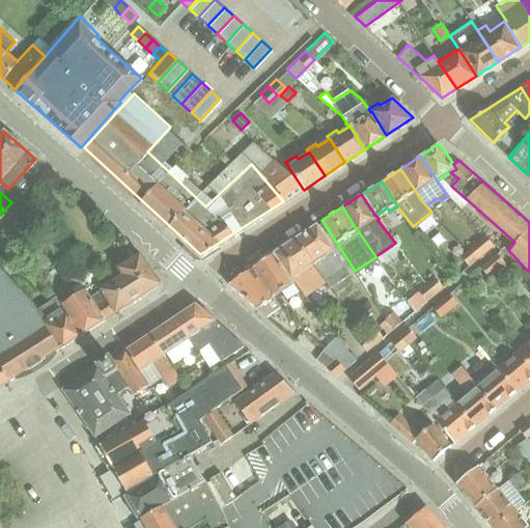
[(316,224),(296,238),(312,262),(314,267),(327,282),(330,286),(350,273),(342,261),(334,248),(333,249),(316,224)]
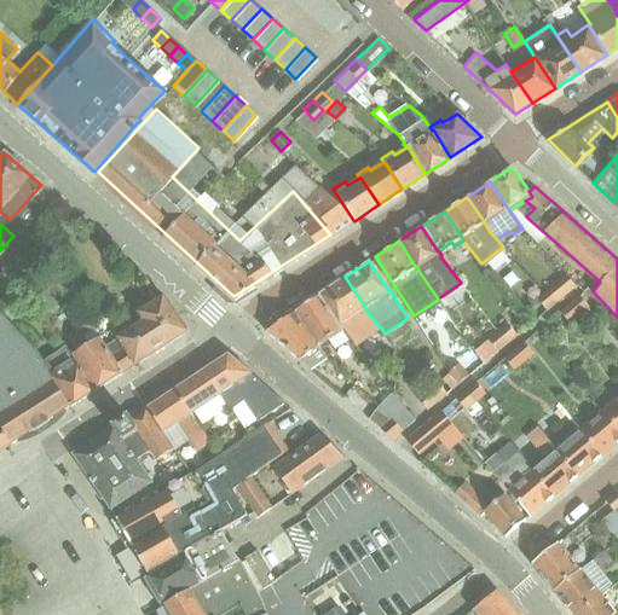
[(556,280),(565,291),(576,283),(567,272),(556,280)]
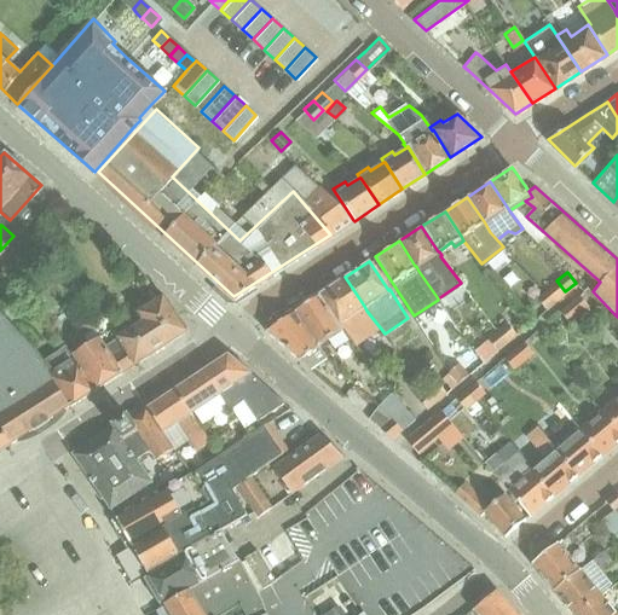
[(356,347),(380,330),(381,329),(367,311),(364,306),(345,277),(319,293),(339,321),(342,328),(356,347)]
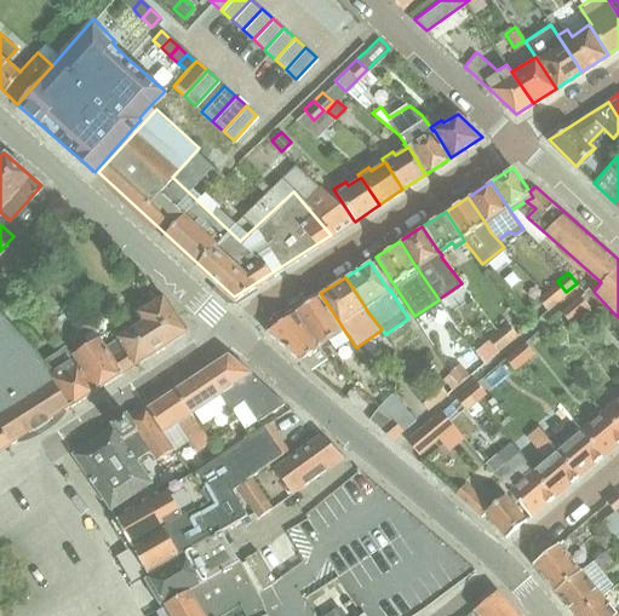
[(566,292),(557,281),(548,289),(557,299),(566,292)]
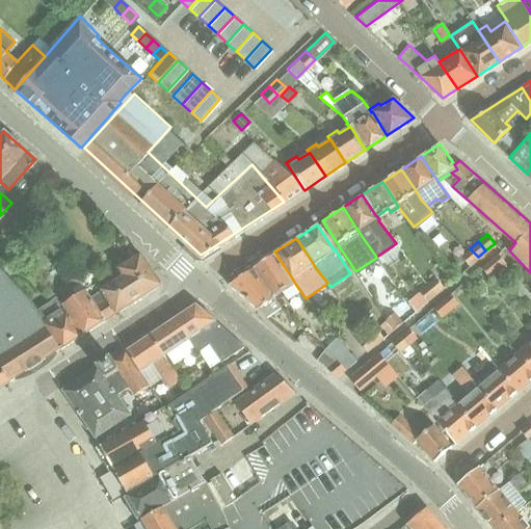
[(478,257),(470,248),(461,255),(470,264),(478,257)]
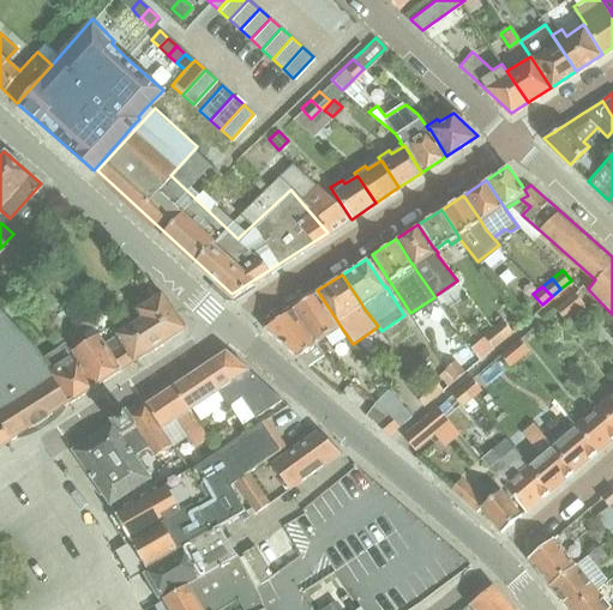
[(336,319),(317,290),(288,309),(293,315),(296,313),(314,340),(340,325),(336,319)]
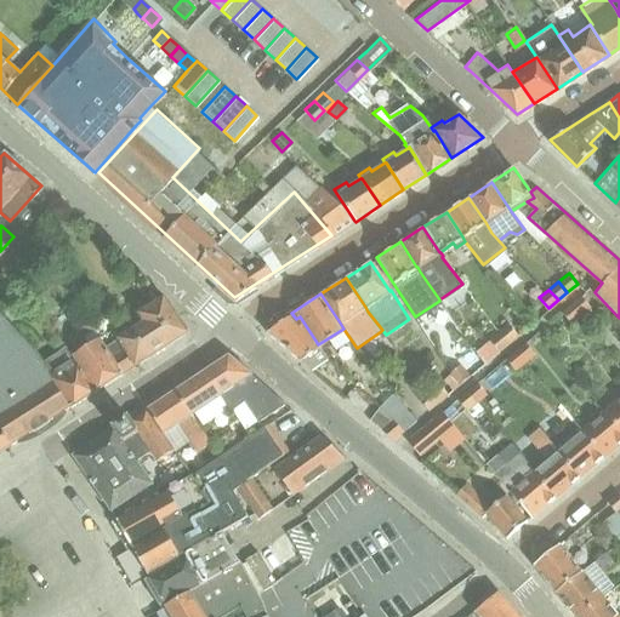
[(572,302),(580,313),(590,304),(580,293),(572,302)]
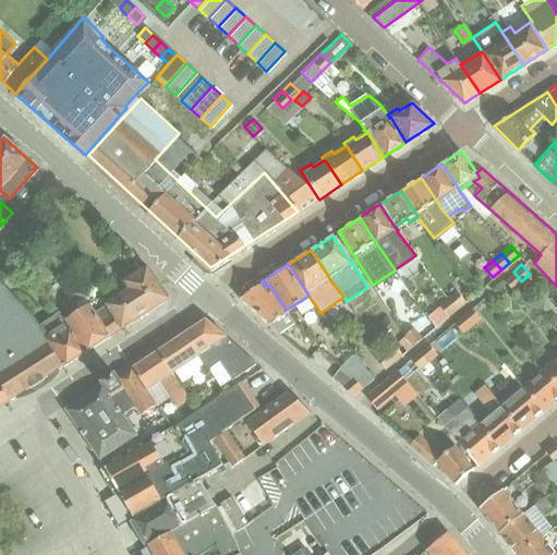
[(129,288),(94,310),(110,334),(167,297),(146,265),(123,279),(129,288)]
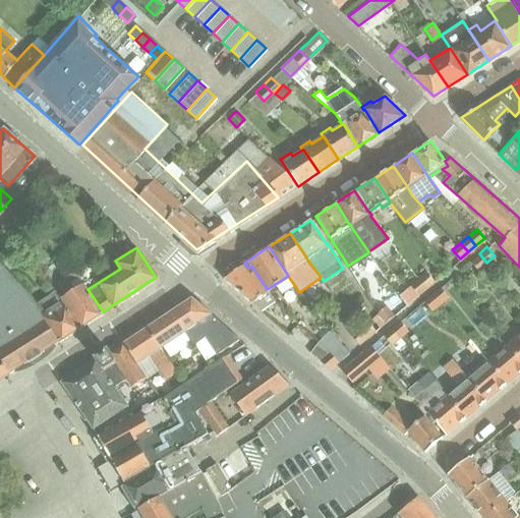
[(486,263),(479,253),(470,261),(478,270),(486,263)]
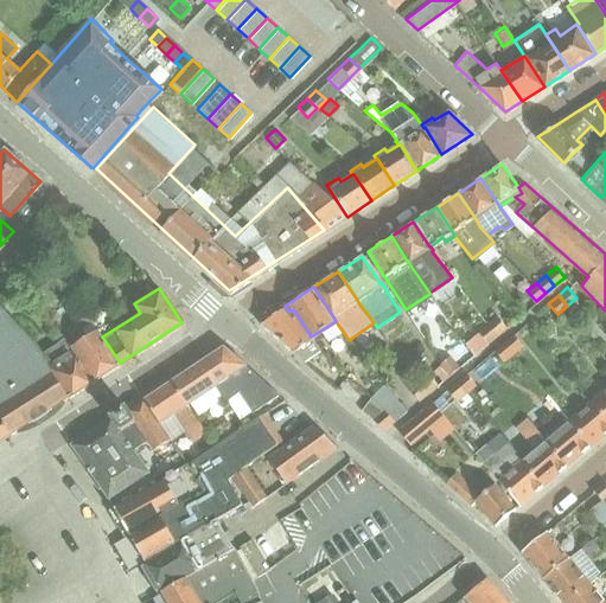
[(68,396),(39,352),(33,341),(0,305),(0,415),(11,431),(68,396)]
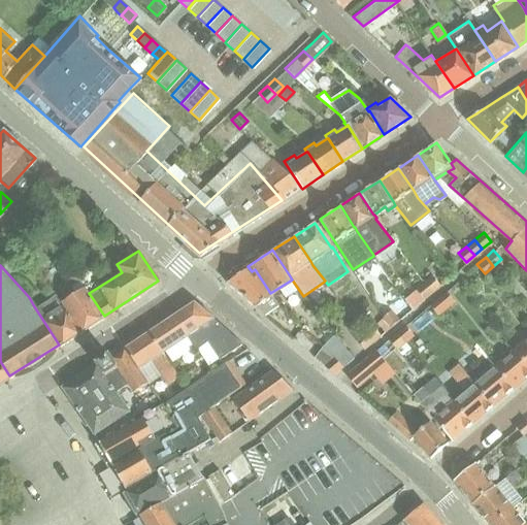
[(252,271),(248,266),(227,280),(264,314),(277,304),(270,293),(255,269),(252,271)]
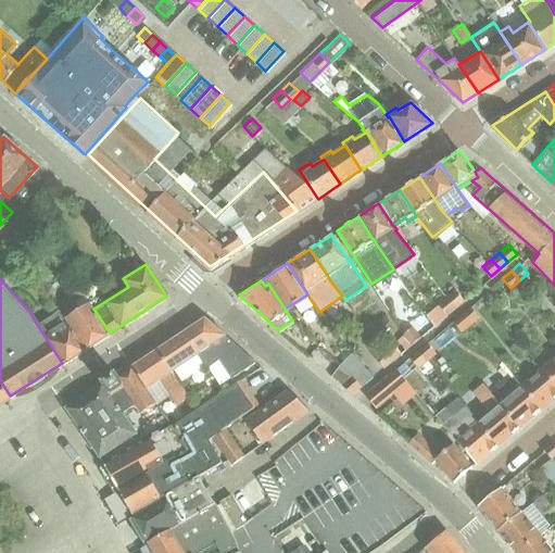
[(84,293),(77,285),(71,289),(76,298),(84,293)]
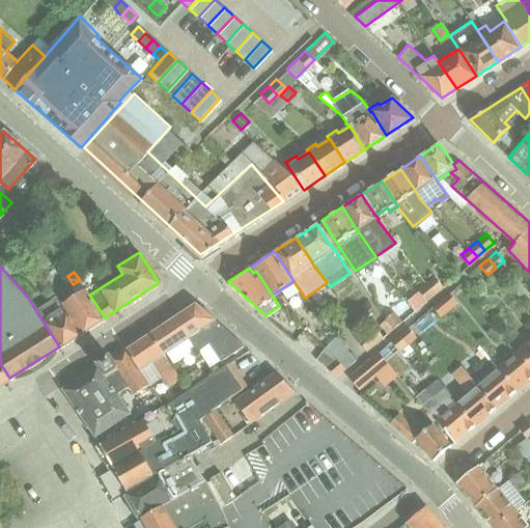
[(435,276),(426,282),(435,293),(443,285),(435,276)]
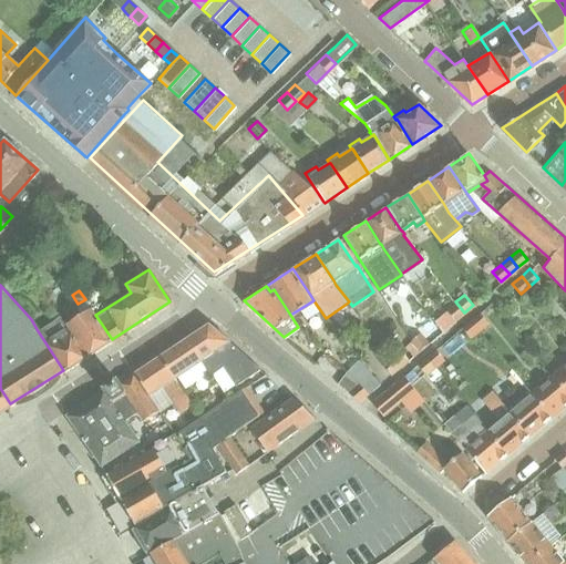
[(464,313),(455,301),(446,309),(455,319),(464,313)]
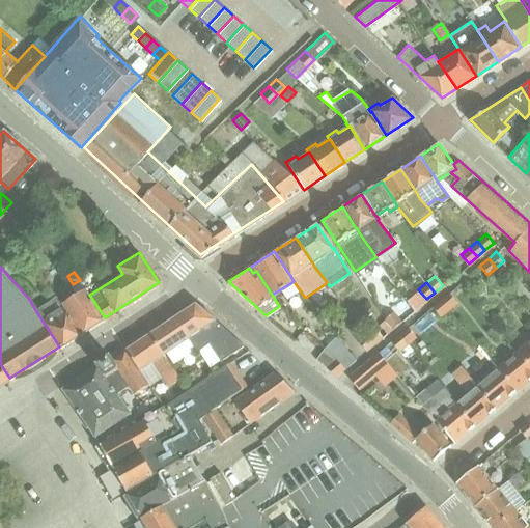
[(58,297),(47,284),(40,289),(48,299),(34,308),(59,346),(82,332),(62,302),(59,298),(58,297)]
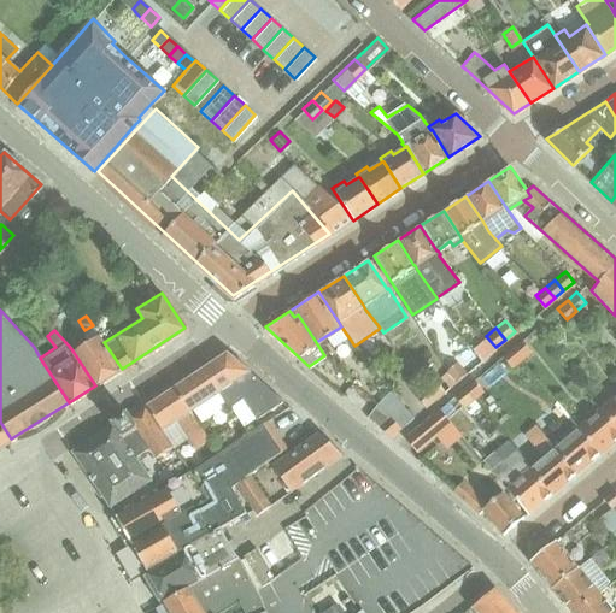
[(99,334),(72,351),(95,385),(122,369),(104,342),(99,334)]
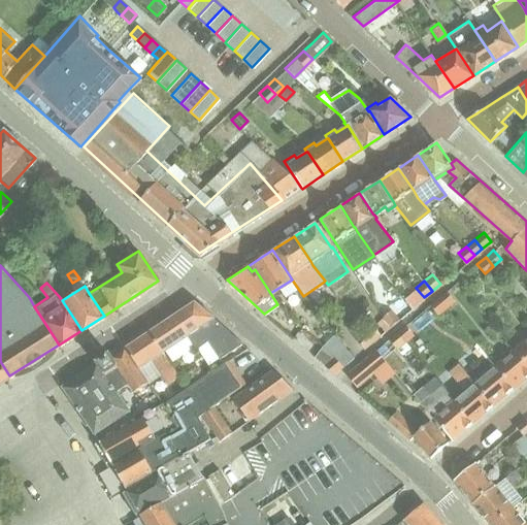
[(446,290),(437,296),(446,305),(454,299),(446,290)]
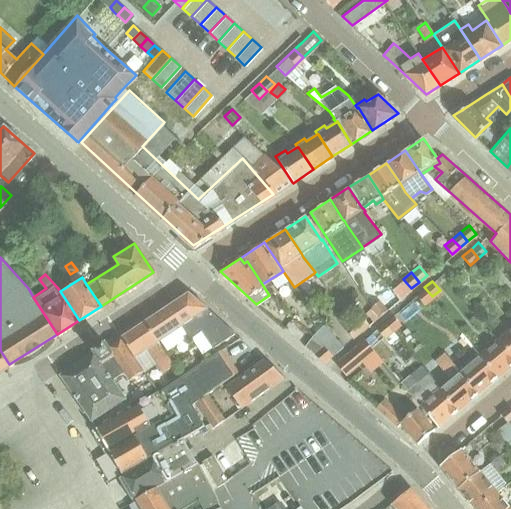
[(432,296),(424,287),(416,294),(423,304),(432,296)]
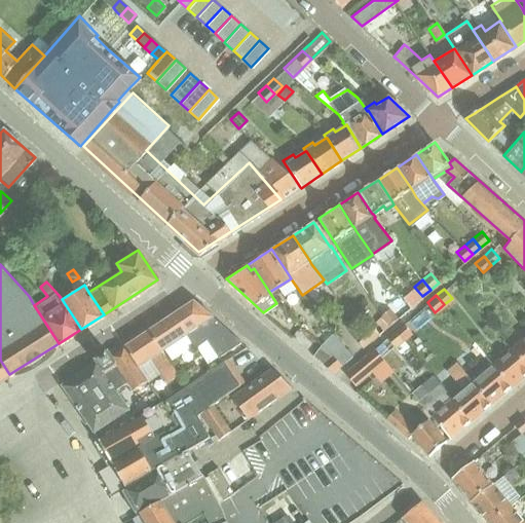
[(179,308),(172,312),(186,334),(193,344),(194,347),(207,339),(219,357),(240,342),(193,299),(179,308)]
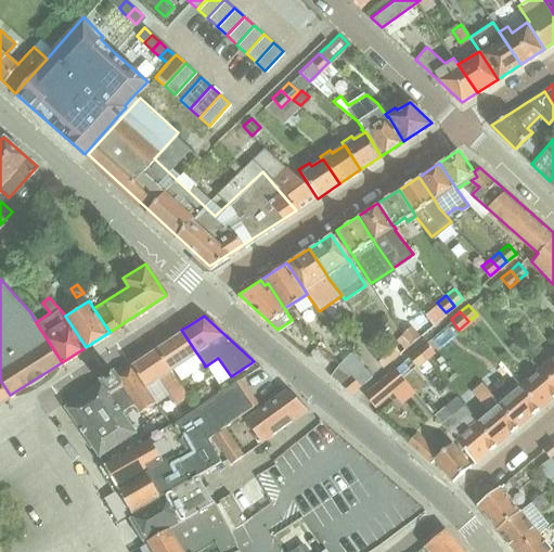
[(411,342),(420,334),(411,324),(402,332),(411,342)]
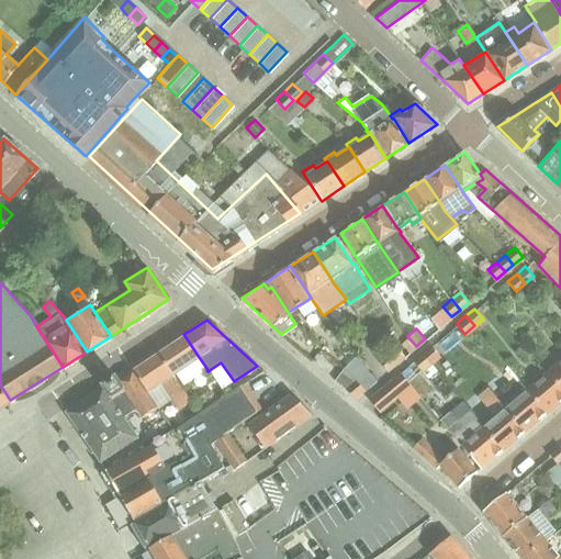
[(183,334),(158,351),(174,373),(199,357),(183,334)]
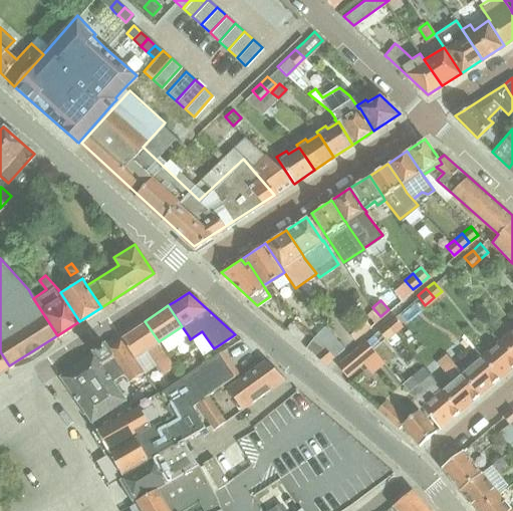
[(373,322),(380,316),(372,307),(365,313),(373,322)]
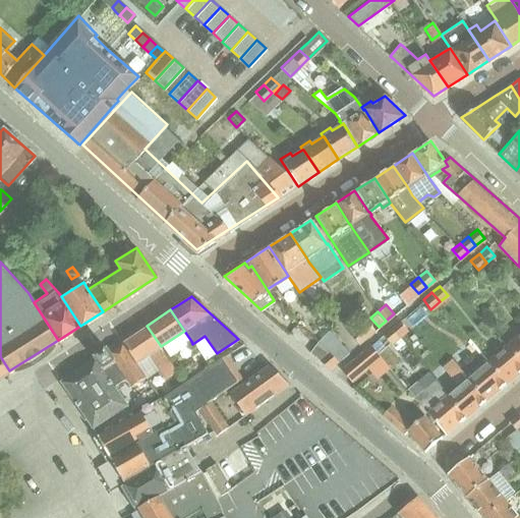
[(367,320),(359,327),(367,336),(376,329),(367,320)]
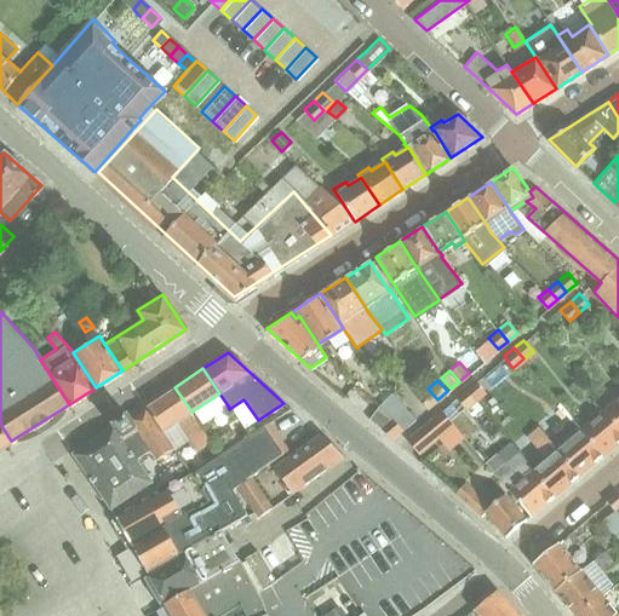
[(476,380),(466,389),(475,399),(485,391),(476,380)]
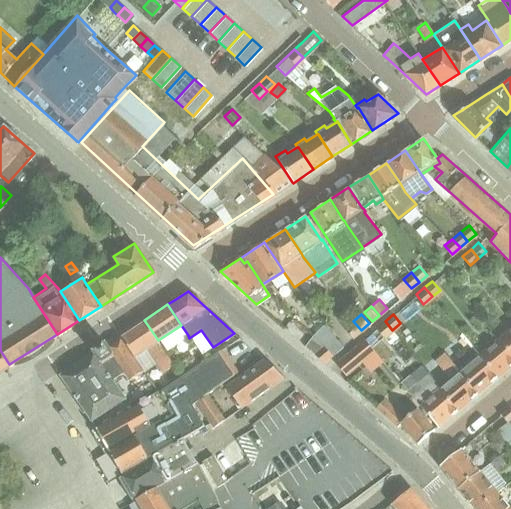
[(158,340),(144,320),(120,335),(143,369),(143,370),(155,362),(161,371),(173,363),(158,340)]
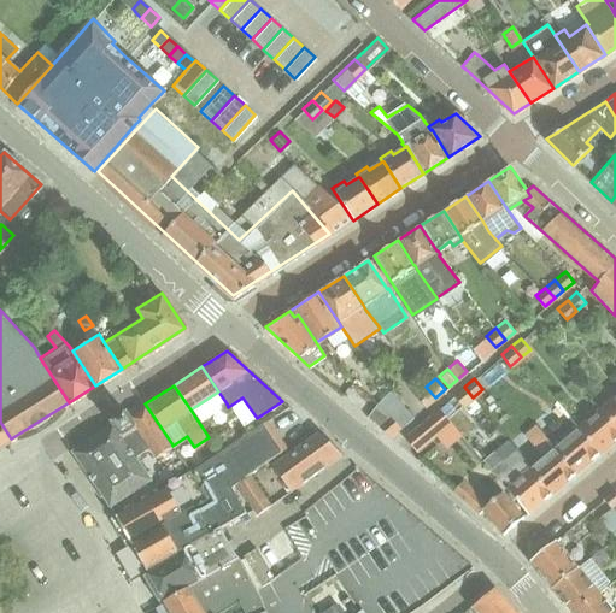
[(435,398),(426,387),(416,395),(426,406),(435,398)]
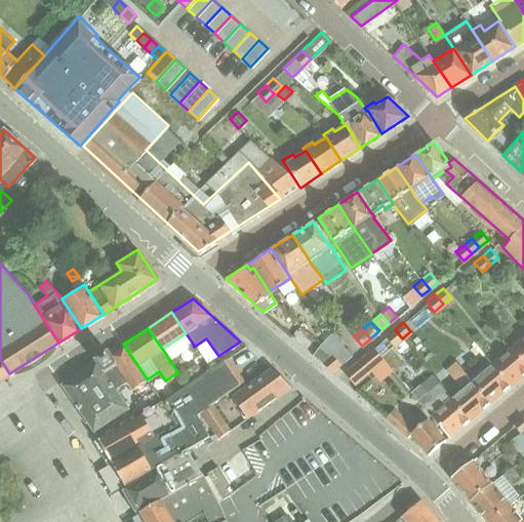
[(402,338),(395,329),(387,335),(394,346),(402,338)]
